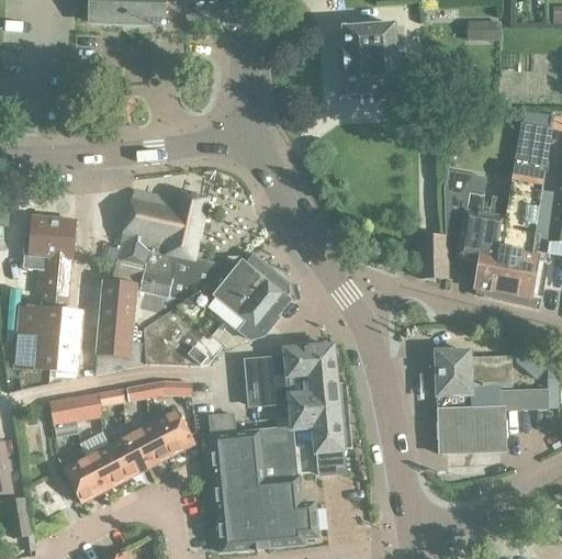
[(91,0),(91,20),(165,22),(165,0),(91,0)]
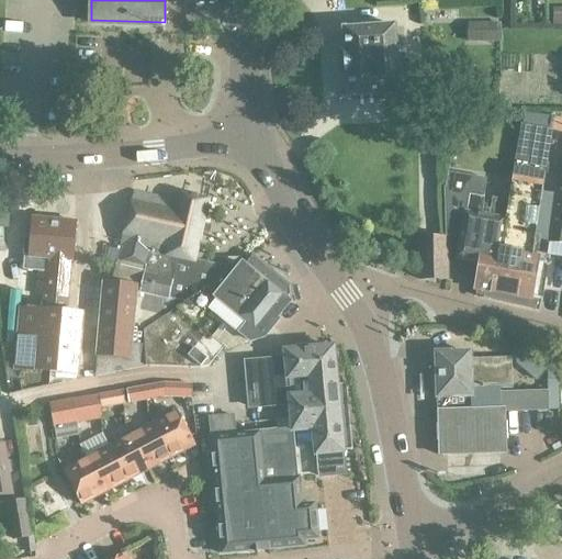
[(499,21),(468,21),(468,38),(499,38),(499,21)]
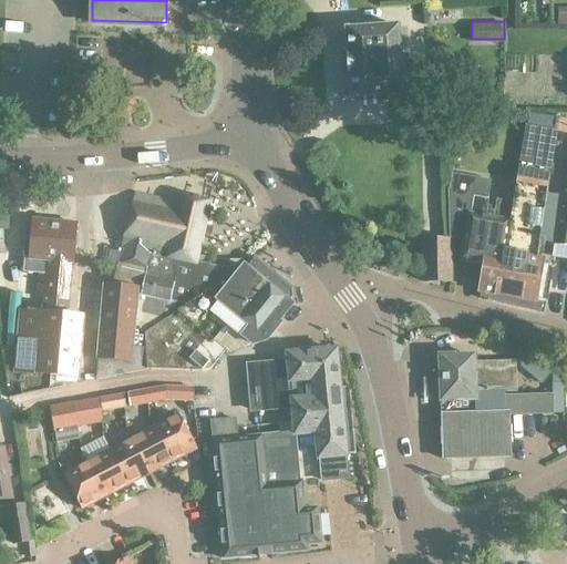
[(352,94),(402,91),(397,22),(347,27),(347,26),(344,26),(344,29),(346,29),(347,51),(348,70),(350,93),(350,95),(352,95),(352,94)]
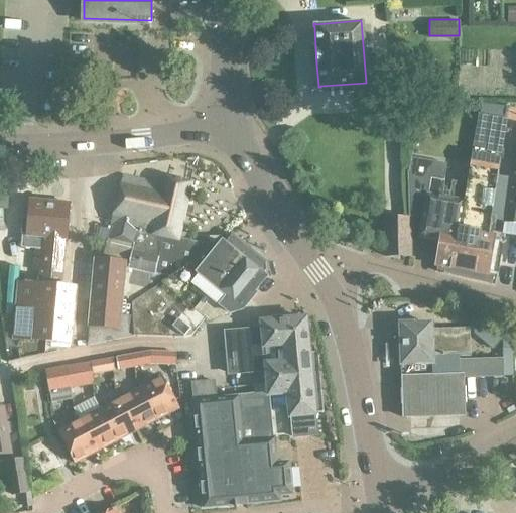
[(441,226),(439,238),(435,262),(487,271),(487,268),(496,270),(501,238),(493,236),(493,234),(488,233),(509,114),(479,108),(466,182),(458,228),(441,226)]
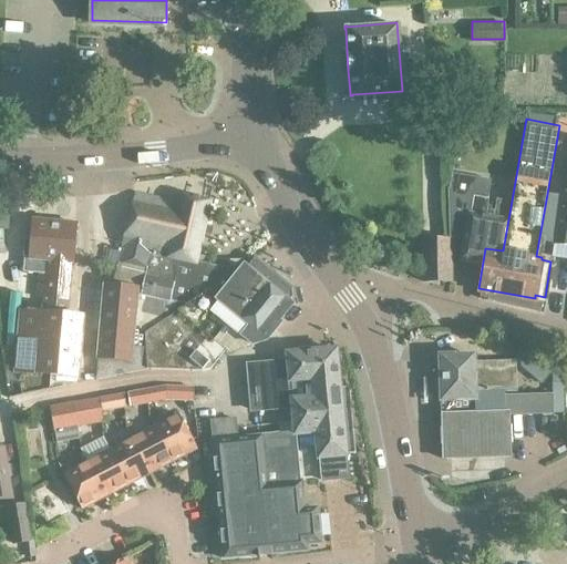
[(566,136),(565,136),(556,193),(560,193),(553,242),(566,243),(566,136)]
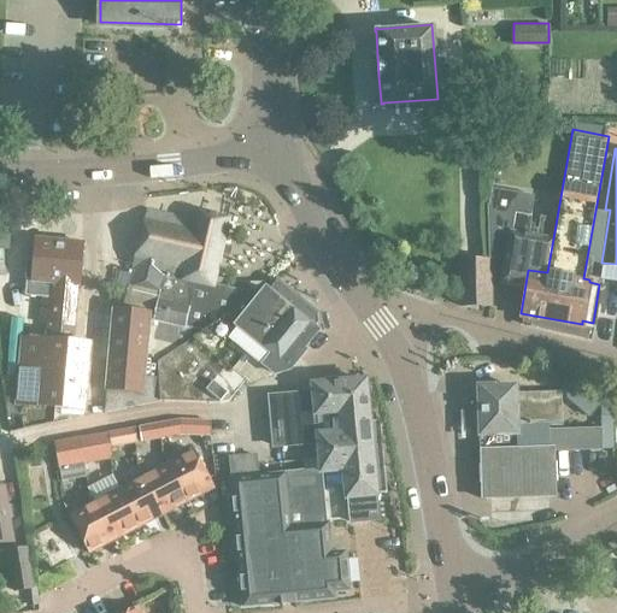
[(500,280),(526,284),(528,270),(547,272),(557,218),(540,214),(536,234),(527,231),(533,195),(491,188),(488,202),(486,201),(487,234),(507,237),(500,280)]
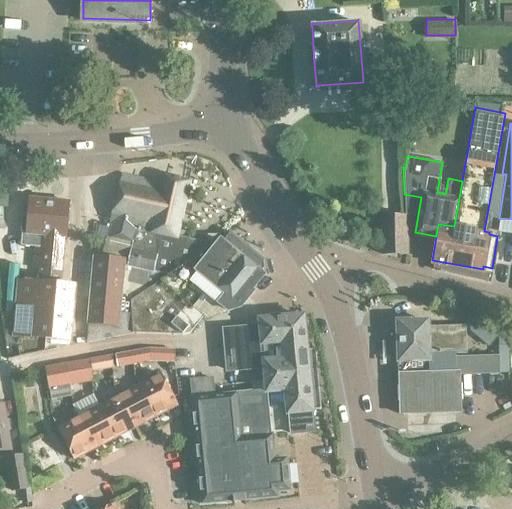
[(120,171),(109,219),(104,248),(123,249),(128,298),(184,261),(183,260),(209,243),(174,235),(188,179),(162,173),(160,180),(120,171)]
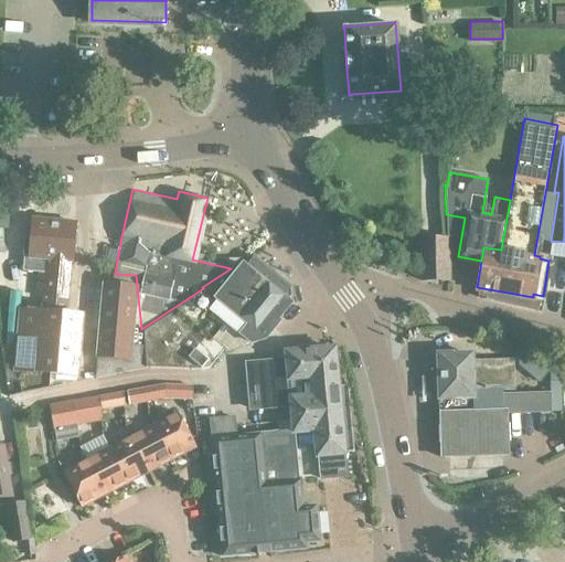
[(32,218),(30,235),(35,235),(35,239),(49,240),(48,253),(51,253),(51,263),(46,263),(45,267),(50,267),(48,295),(43,294),(42,309),(64,313),(73,222),(32,218)]
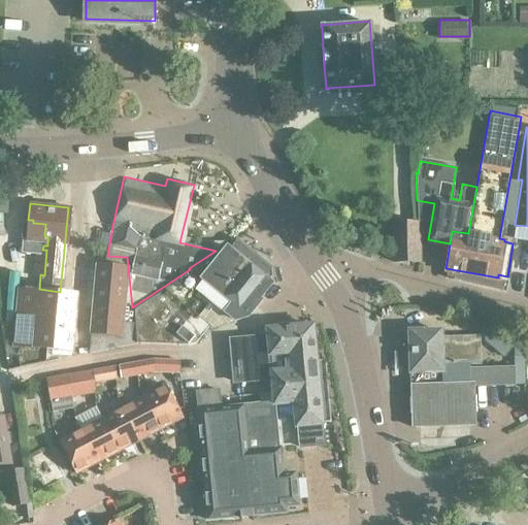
[(40,274),(44,275),(46,250),(42,250),(43,245),(47,245),(47,236),(44,236),(45,224),(33,223),(33,220),(28,220),(26,239),(36,240),(32,273),(40,274)]
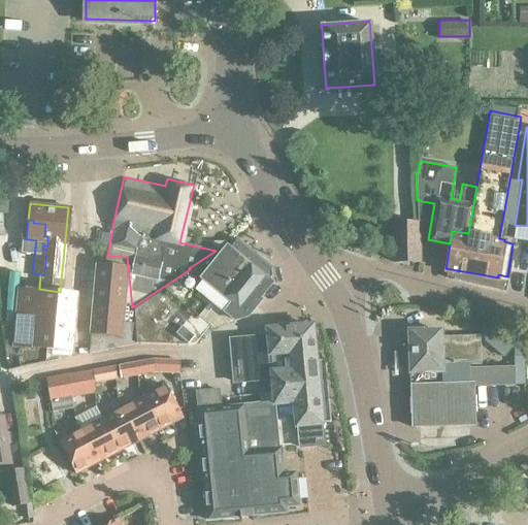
[(393,259),(419,259),(418,220),(393,220),(393,259)]
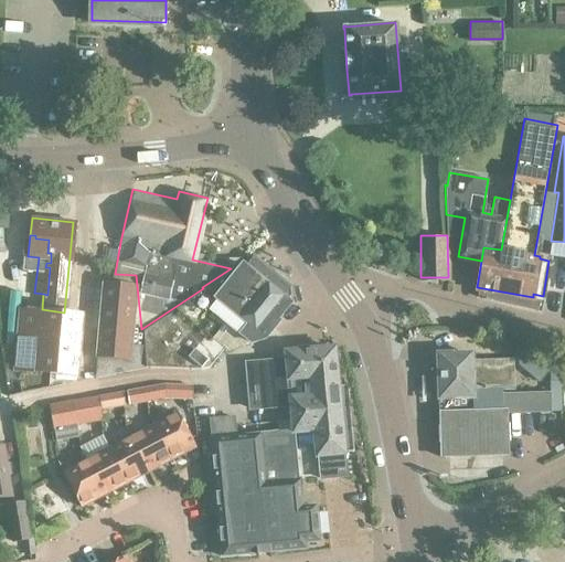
[(371,244),(368,248),(368,255),(373,258),(379,258),(383,253),(382,247),(377,243),(371,244)]
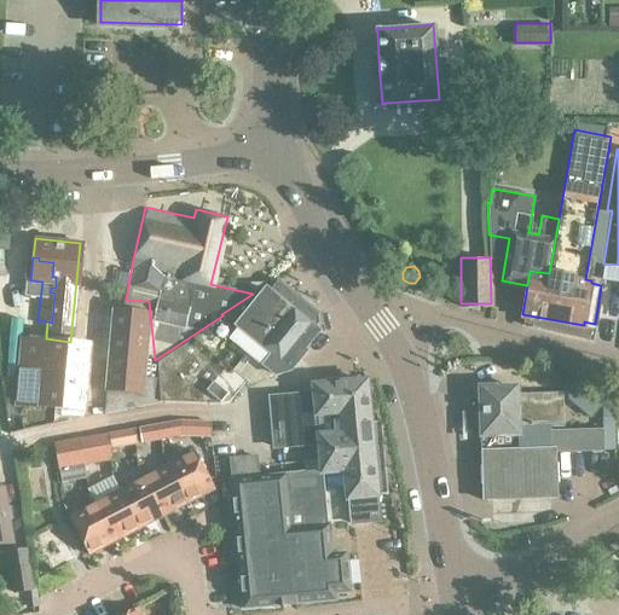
[(259,290),(253,294),(221,314),(223,315),(155,360),(155,361),(157,393),(157,400),(218,401),(226,400),(244,379),(231,369),(246,350),(273,373),(289,369),(305,350),(302,348),(317,330),(314,328),(318,321),(318,312),(275,277),(265,288),(265,286),(264,288),(262,286),(259,290)]
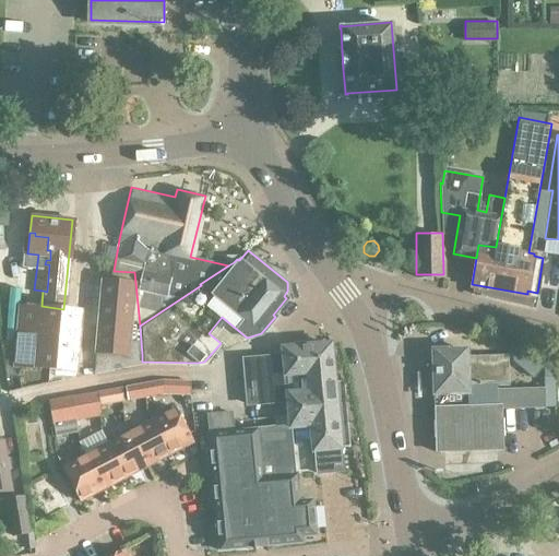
[(140,327),(140,326),(134,272),(114,271),(113,274),(121,275),(121,281),(99,279),(94,351),(95,351),(142,355),(140,327)]
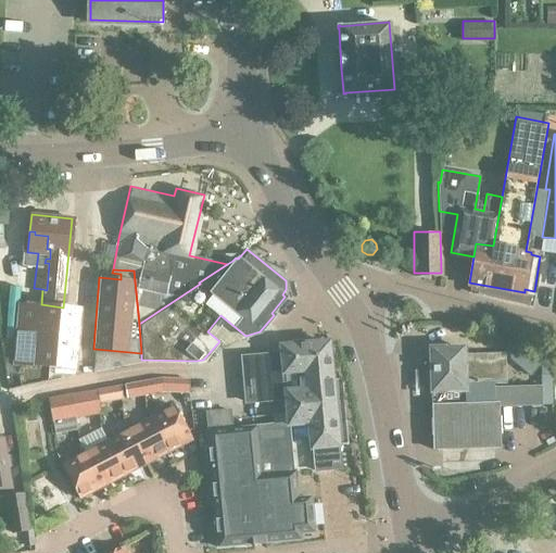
[(17,302),(13,341),(1,339),(8,389),(48,380),(49,364),(74,367),(80,310),(63,308),(41,304),(17,302)]
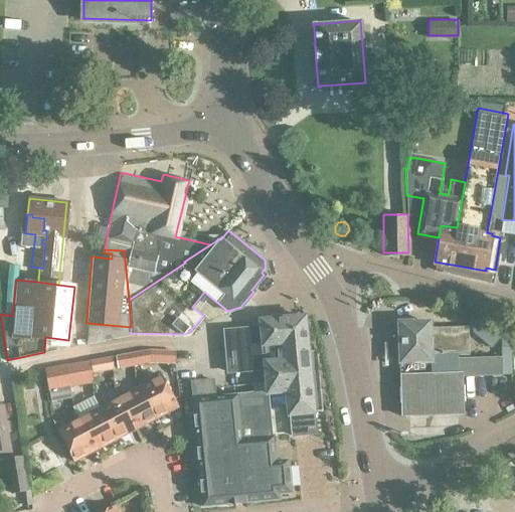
[(281,336),(305,334),(303,315),(259,320),(260,327),(223,330),(226,369),(244,368),(243,351),(282,348),(281,336)]
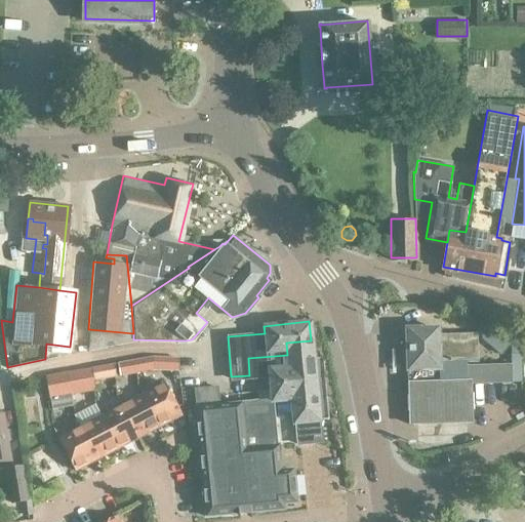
[(468,380),(467,360),(478,360),(477,334),(440,335),(439,327),(409,328),(412,425),(473,423),(472,380),(468,380)]
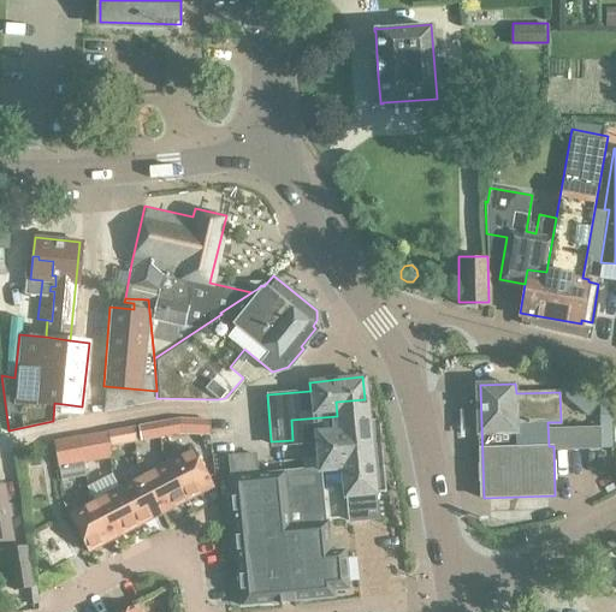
[(157,399),(157,398),(157,391),(105,386),(104,410),(157,399)]
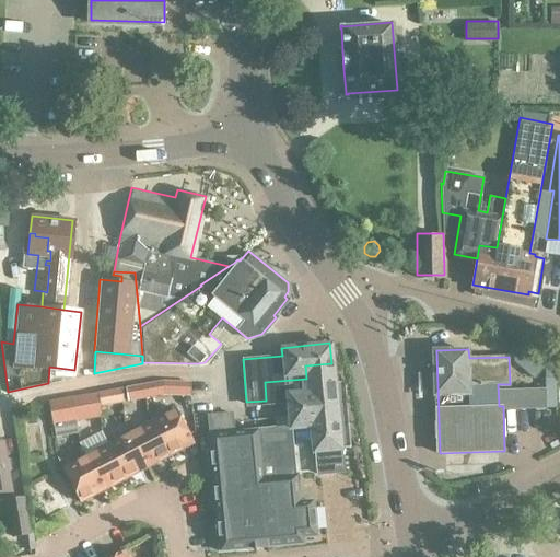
[(265,382),(266,401),(287,398),(289,427),(282,428),(282,421),(272,421),(273,428),(209,434),(219,550),(303,543),(302,537),(316,535),(313,500),(299,501),(296,474),(342,471),(340,447),(335,381),(334,381),(331,363),(305,366),(306,379),(265,382)]
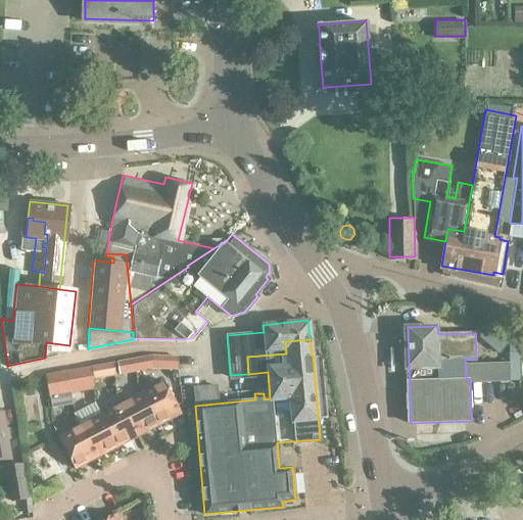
[(137,358),(139,366),(153,363),(151,355),(137,358)]
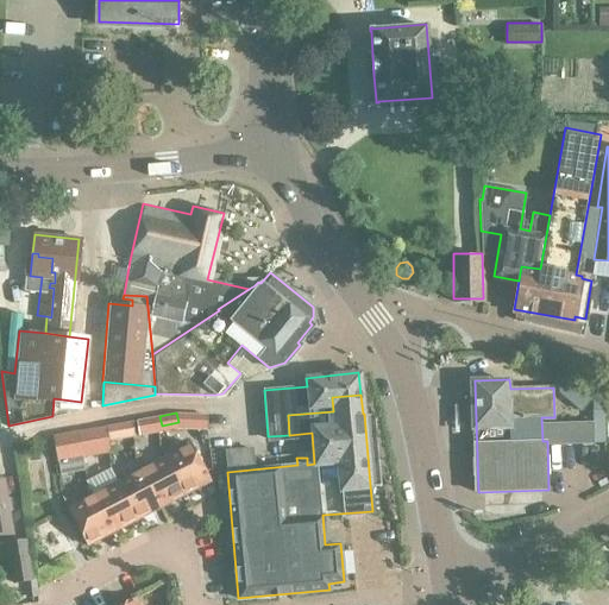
[(159,416),(143,418),(144,428),(162,426),(159,416)]
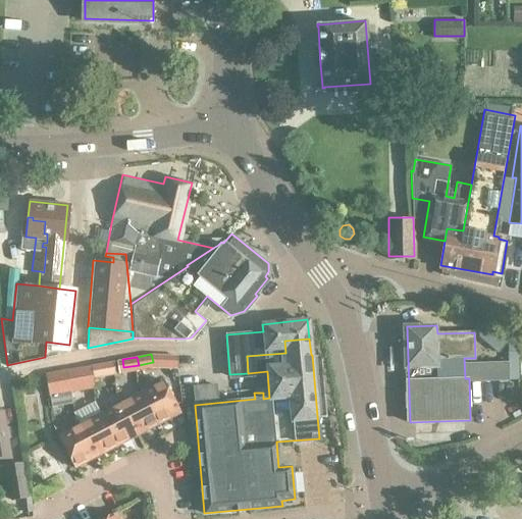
[(91,365),(92,373),(104,371),(103,363),(91,365)]
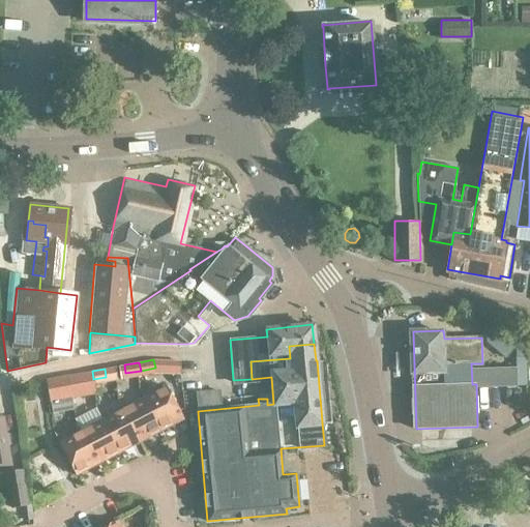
[(92,371),(80,373),(81,381),(93,379),(92,371)]
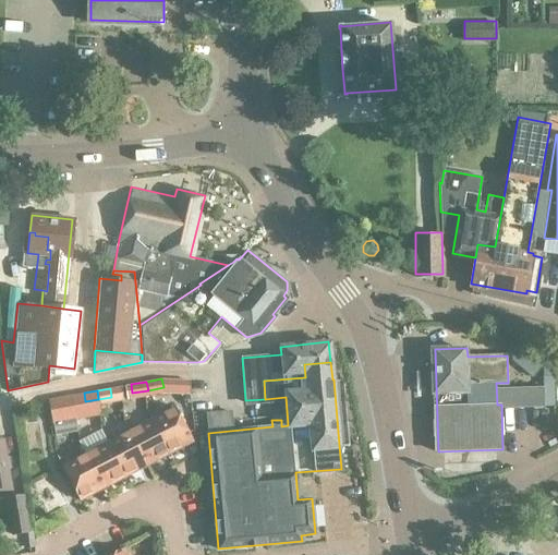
[(69,396),(49,399),(51,412),(71,409),(69,396)]
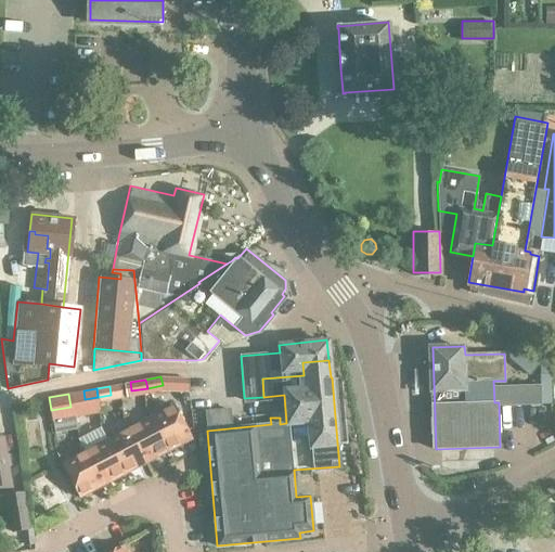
[(173,403),(151,415),(169,450),(192,438),(173,403)]
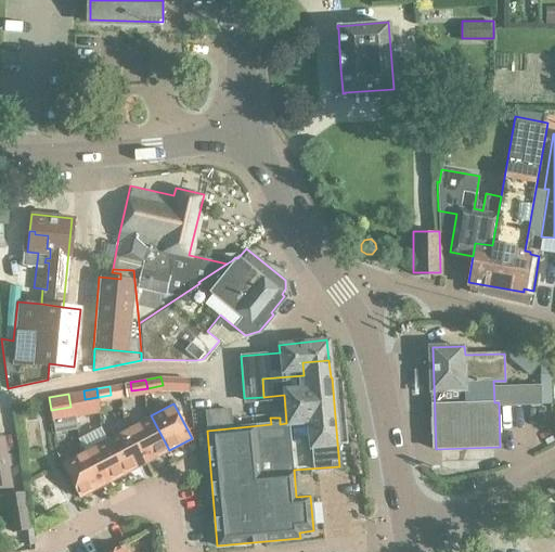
[(146,462),(169,450),(151,415),(129,426),(146,462)]
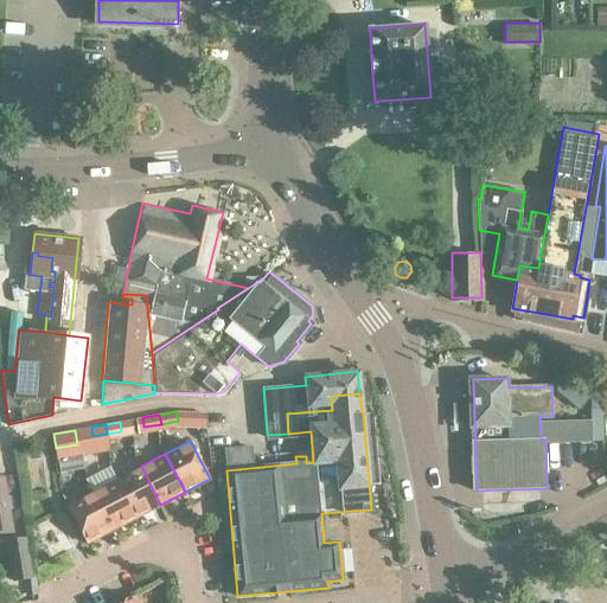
[(136,517),(160,505),(141,466),(116,479),(136,517)]
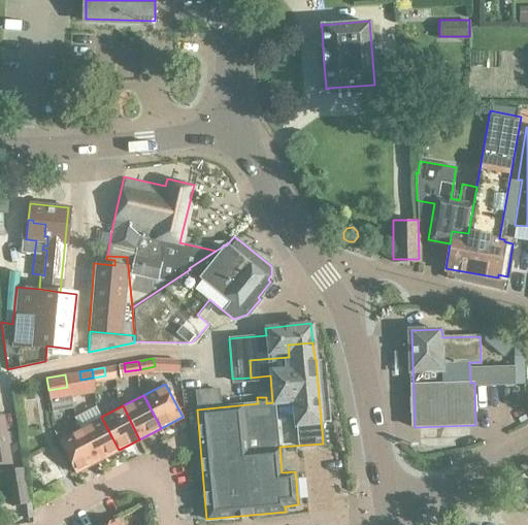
[(98,461),(119,450),(101,417),(80,428),(98,461)]
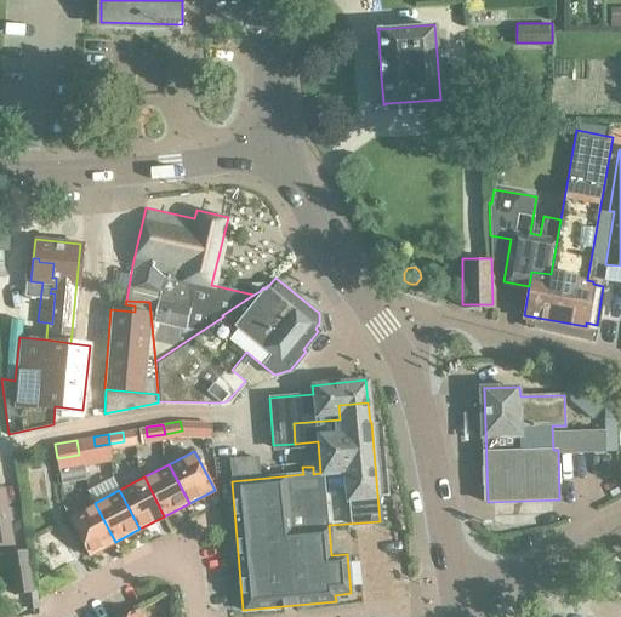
[(90,555),(115,542),(95,503),(69,516),(90,555)]
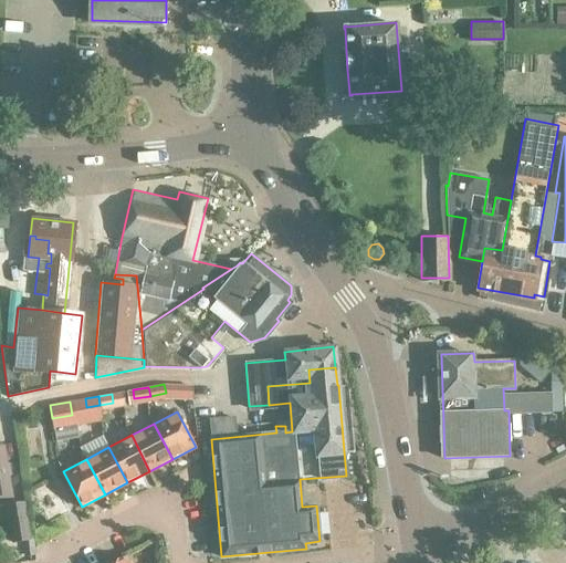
[(7,503),(13,541),(29,538),(23,501),(7,503)]
